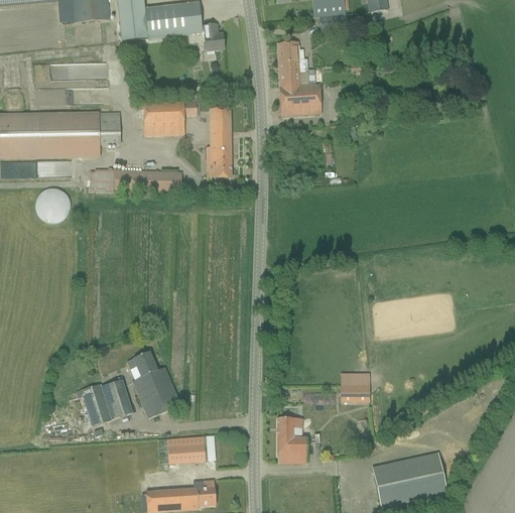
[(72,0),(75,21),(109,18),(107,0),(72,0)]
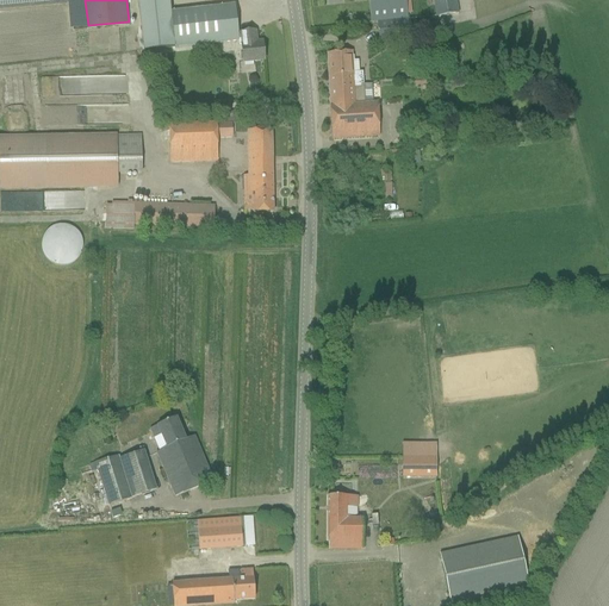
[(138,0),(142,29),(142,33),(144,47),(179,43),(175,8),(171,8),(169,0),(138,0)]
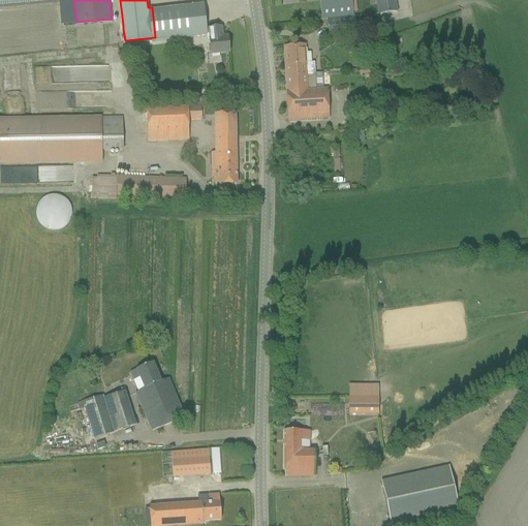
[(319,0),(321,18),(328,17),(353,13),(351,0),(319,0)]
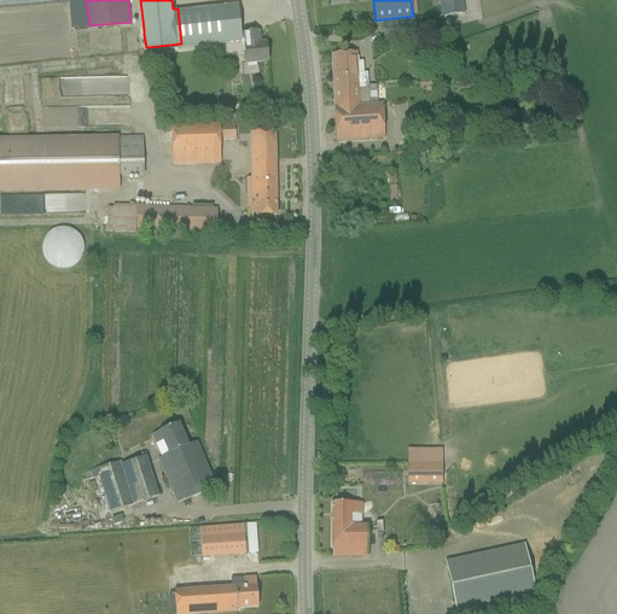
[(440,0),(442,15),(465,10),(464,0),(440,0)]
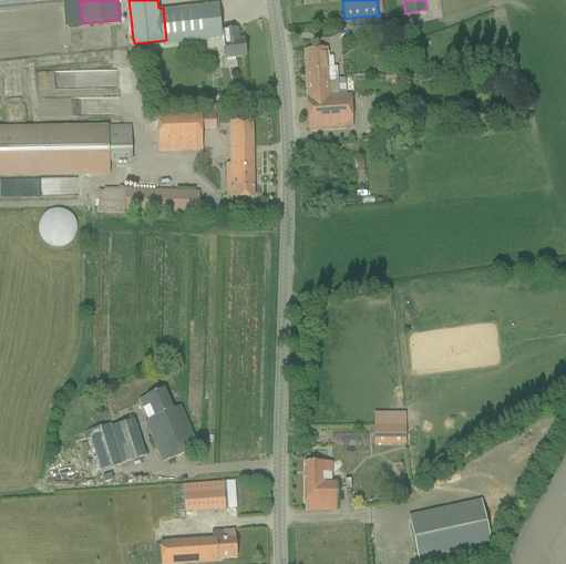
[(226,55),(227,55),(246,53),(244,39),(239,39),(237,28),(224,29),(222,29),(218,2),(206,3),(163,8),(166,40),(166,41),(222,37),(223,39),(225,39),(226,55)]
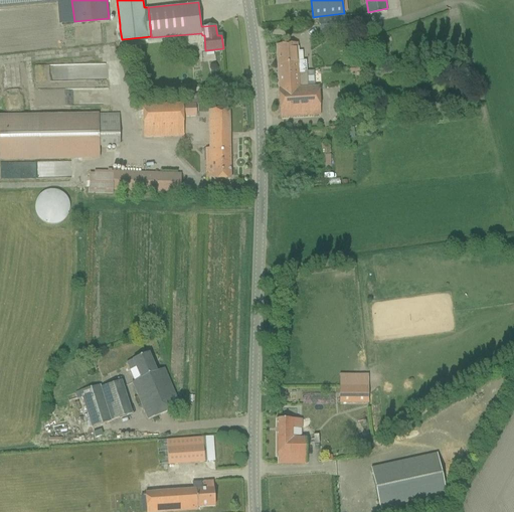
[(344,13),(319,16),(321,29),(347,26),(346,13),(344,13)]
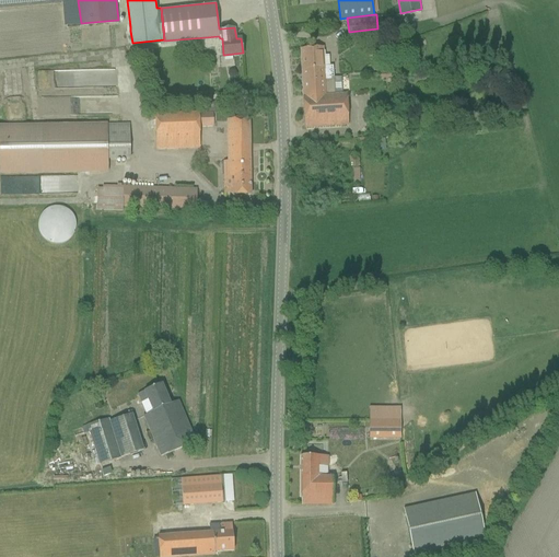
[(301,47),(303,67),(304,67),(304,66),(312,65),(312,71),(323,70),(324,78),(330,78),(330,74),(333,74),(334,74),(334,64),(325,65),(323,45),(301,47)]
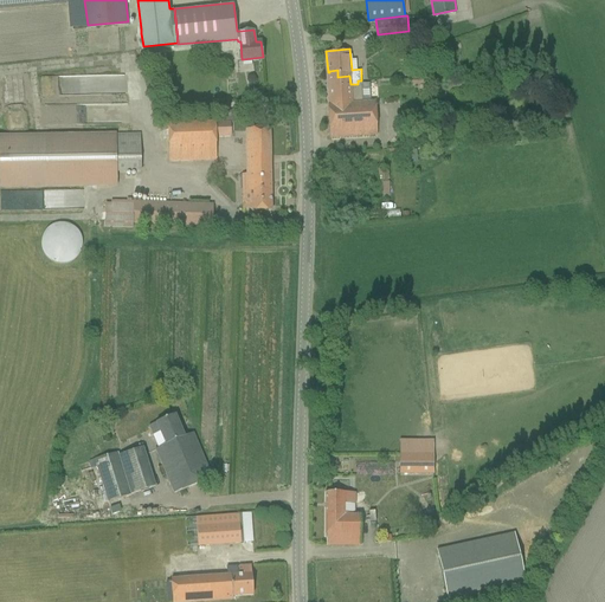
[(377,131),(374,98),(361,99),(360,81),(358,81),(358,84),(351,84),(349,76),(338,77),(338,70),(329,71),(329,72),(328,72),(330,102),(328,102),(330,135),(377,131)]
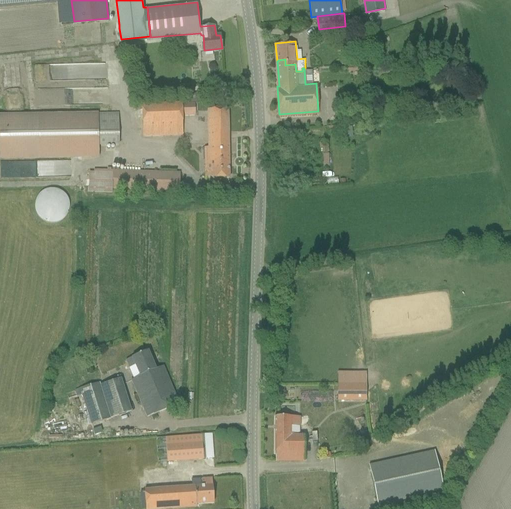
[(403,73),(403,65),(389,66),(389,73),(403,73)]
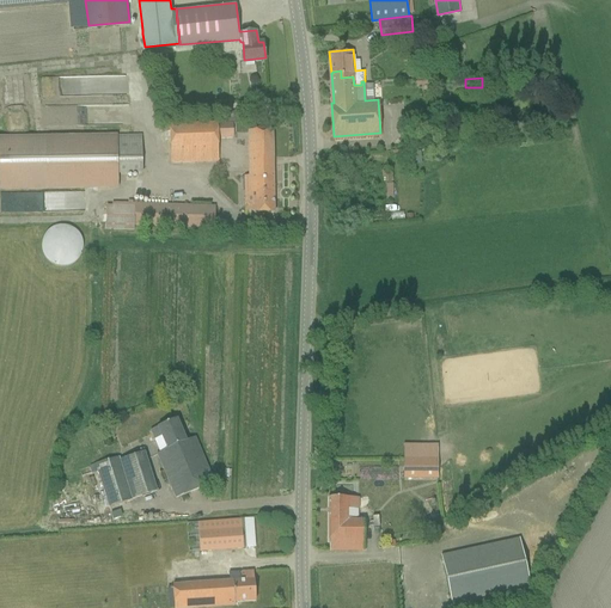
[(226,120),(242,120),(242,109),(226,110),(226,120)]
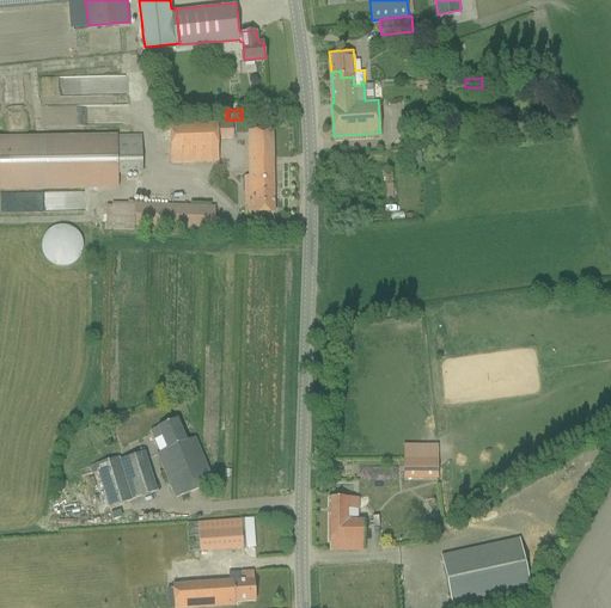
[(233,123),(218,123),(218,121),(171,122),(171,161),(219,159),(218,136),(233,135),(233,123)]
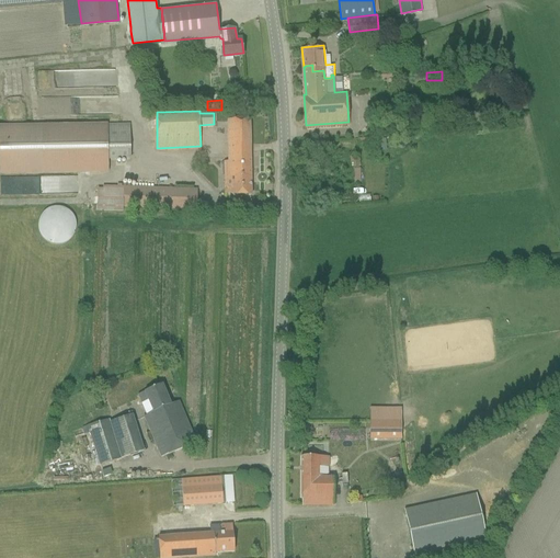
[(232,193),(241,193),(252,193),(250,117),(239,117),(228,117),(229,158),(225,159),(225,191),(232,191),(232,193)]
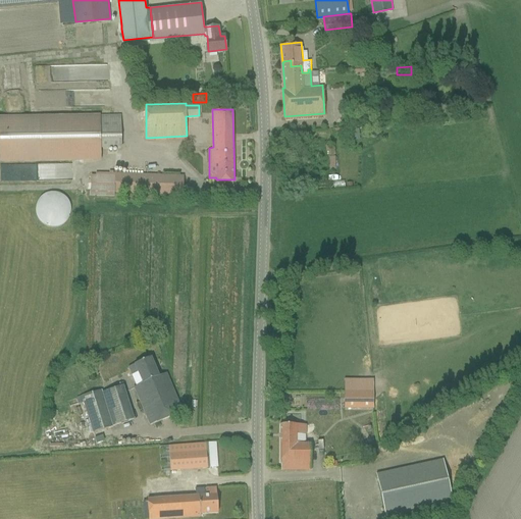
[(101,157),(101,146),(121,146),(121,112),(1,114),(1,157),(101,157)]
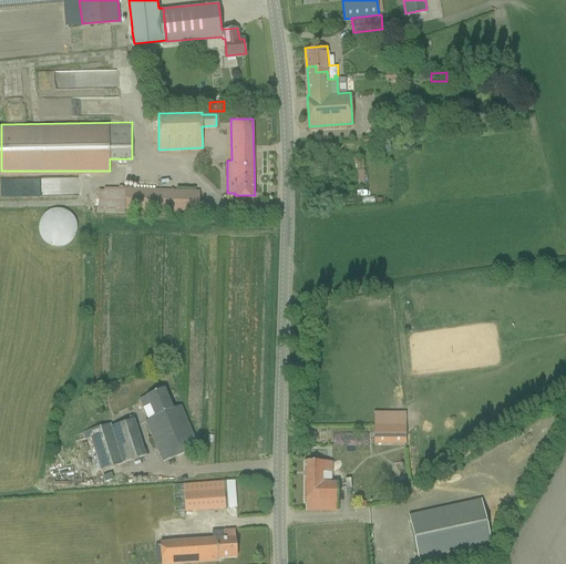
[(124,211),(125,206),(198,208),(199,188),(104,186),(104,187),(99,187),(98,211),(124,211)]
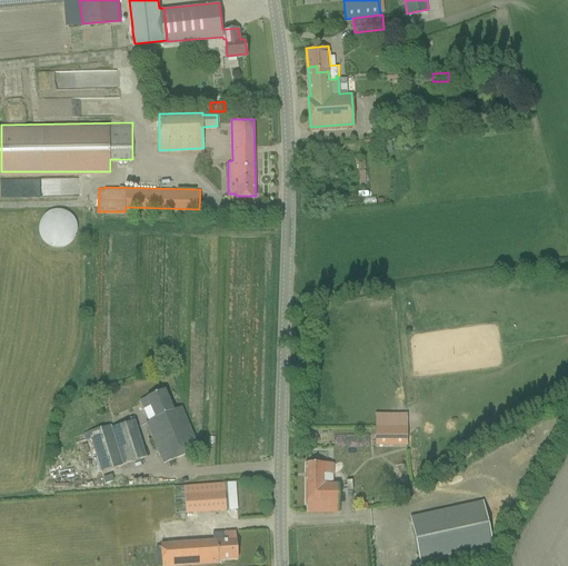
[(76,235),(77,234),(77,232),(78,230),(78,228),(78,226),(78,225),(78,222),(77,220),(77,218),(76,217),(75,215),(73,214),(72,212),(71,211),(70,210),(69,209),(68,209),(66,208),(65,208),(62,207),(60,207),(59,207),(57,207),(55,207),(53,208),(51,208),(50,209),(48,210),(46,211),(45,214),(43,215),(42,216),(41,218),(40,220),(40,222),(40,225),(39,226),(40,228),(40,230),(40,231),(41,234),(42,236),(42,237),(43,238),(45,239),(46,240),(47,241),(48,242),(50,244),(51,244),(53,245),(55,245),(56,245),(59,246),(61,245),(62,245),(65,245),(67,244),(68,242),(69,242),(70,241),(72,239),(73,239),(75,237),(76,235)]
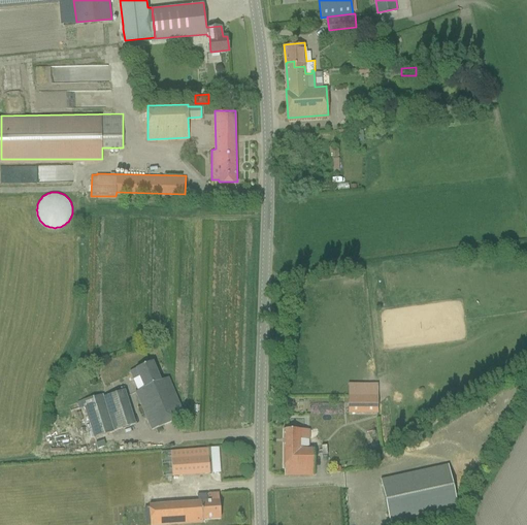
[(152,428),(175,418),(185,414),(169,375),(161,379),(153,360),(130,369),(134,380),(137,388),(135,389),(152,428)]
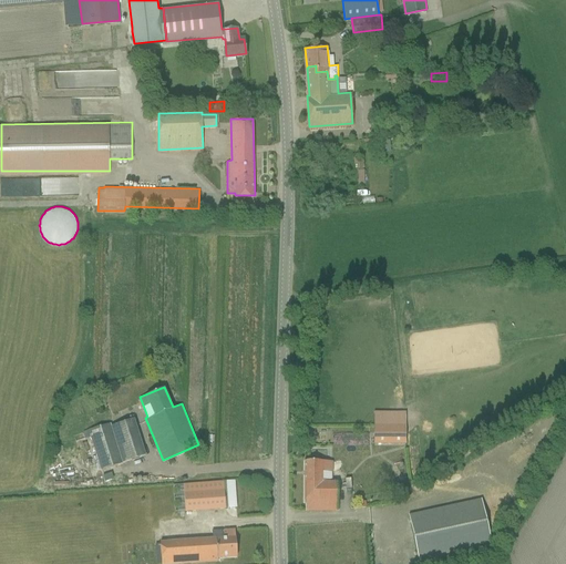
[(112,420),(89,428),(101,468),(146,453),(134,416),(112,423),(112,420)]
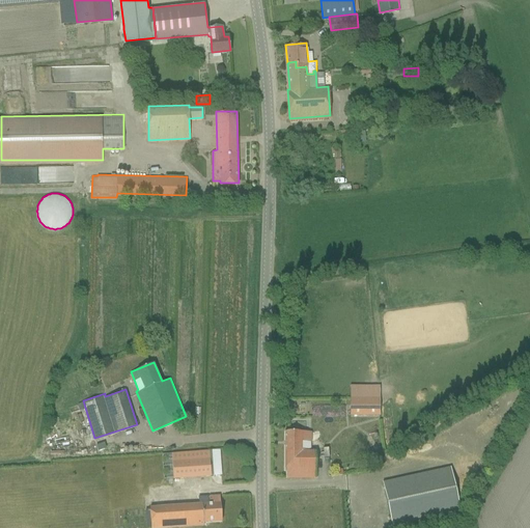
[(381,396),(351,396),(351,414),(381,414),(381,396)]
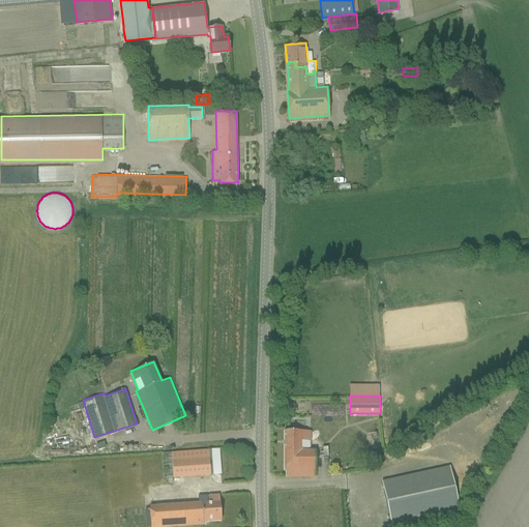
[(311,429),(295,429),(285,429),(285,468),(287,468),(287,474),(315,475),(315,447),(311,447),(311,429)]
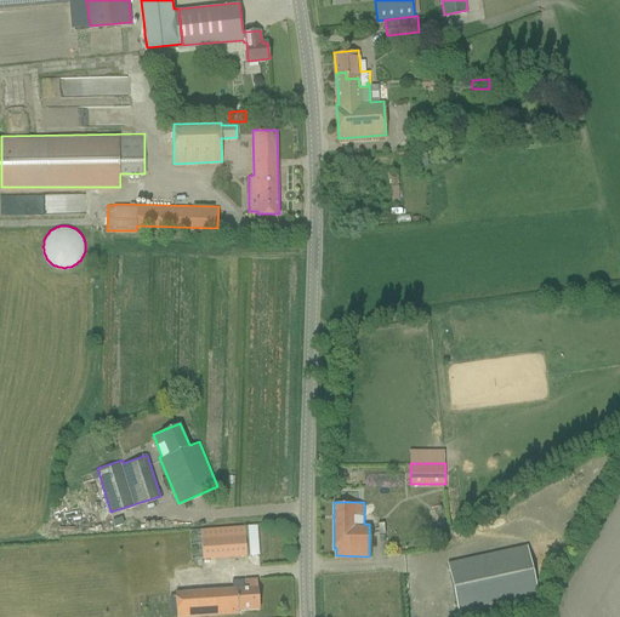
[(257,524),(238,525),(239,554),(260,553),(257,524)]
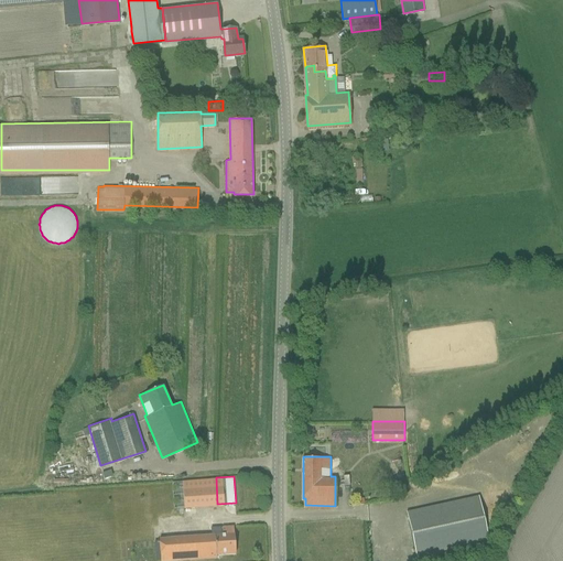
[(407,510),(417,557),(489,540),(479,494),(407,510)]
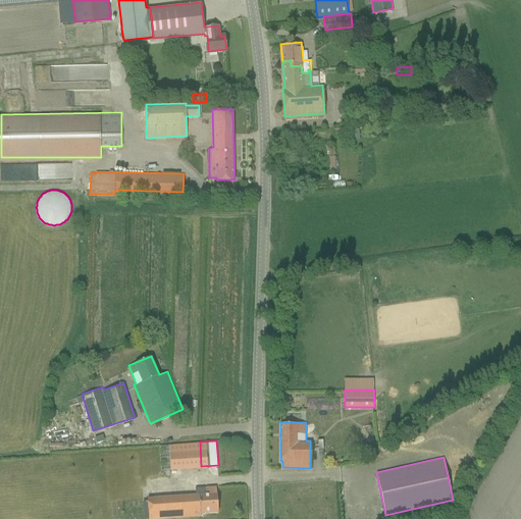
[(148,499),(144,499),(145,517),(149,517),(149,518),(201,514),(201,512),(218,510),(216,485),(206,486),(200,486),(196,487),(196,494),(157,497),(148,497),(148,499)]
